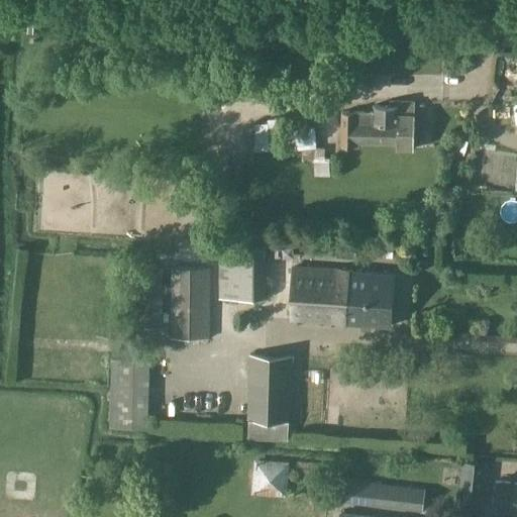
[(388,106),(373,106),(373,113),(373,129),(414,129),(414,113),(413,113),(413,101),(388,101),(388,106)]
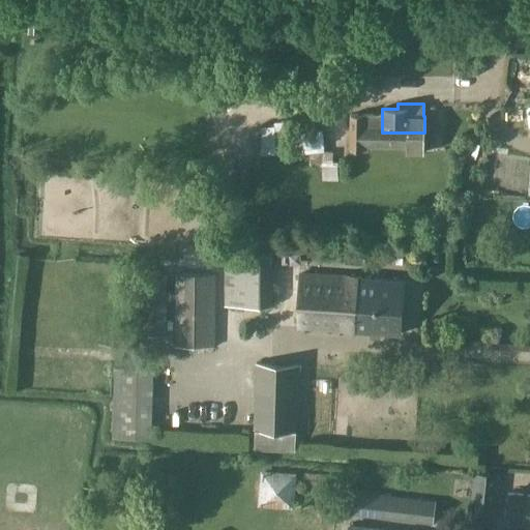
[(382,116),(350,116),(350,151),(366,151),(366,146),(406,146),(406,151),(424,151),(424,133),(382,133),(382,116)]
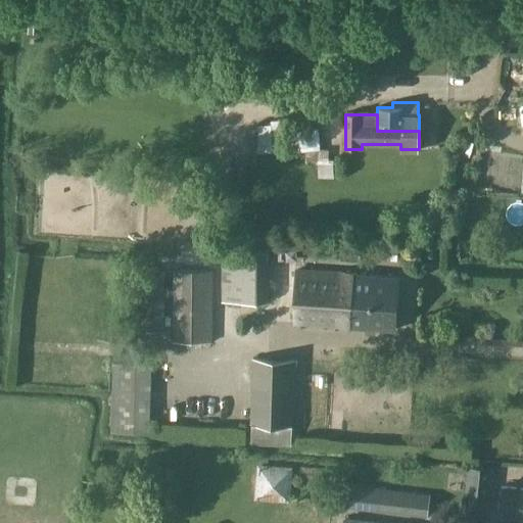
[(273,149),(288,148),(287,120),(271,120),(271,125),(256,125),(258,153),(273,152),(273,149)]
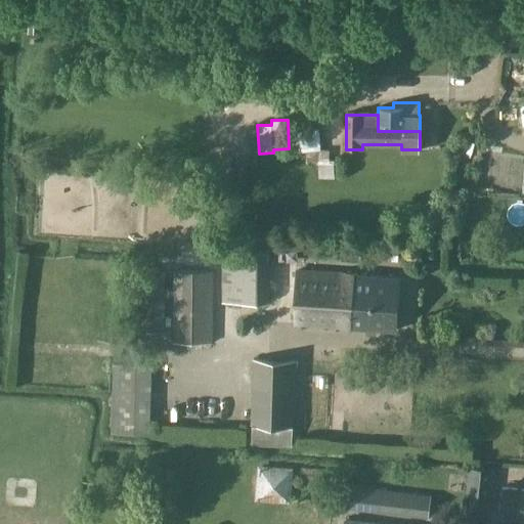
[(319,178),(326,177),(335,177),(333,162),(332,163),(332,150),(326,149),(320,148),(318,129),(290,132),(292,153),(307,151),(307,164),(318,164),(319,178)]
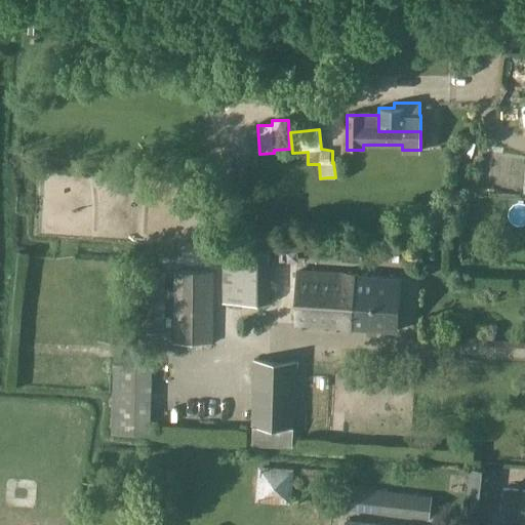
[(342,244),(341,260),(361,263),(363,245),(342,244)]
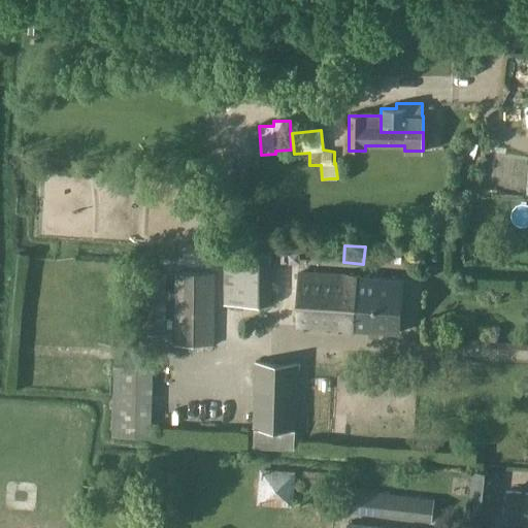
[(272,253),(226,253),(226,303),(272,303),(272,253)]
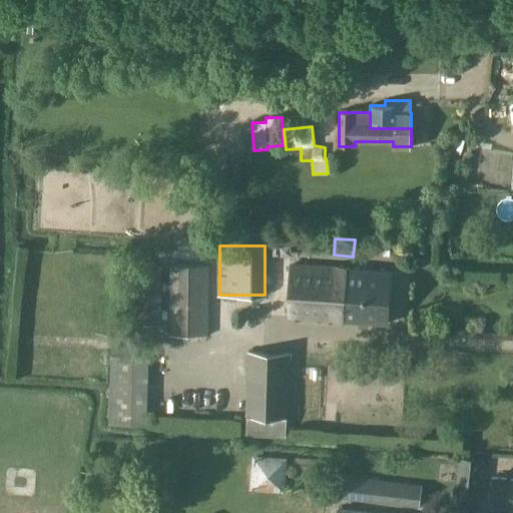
[(161,264),(137,264),(137,324),(161,324),(161,264)]
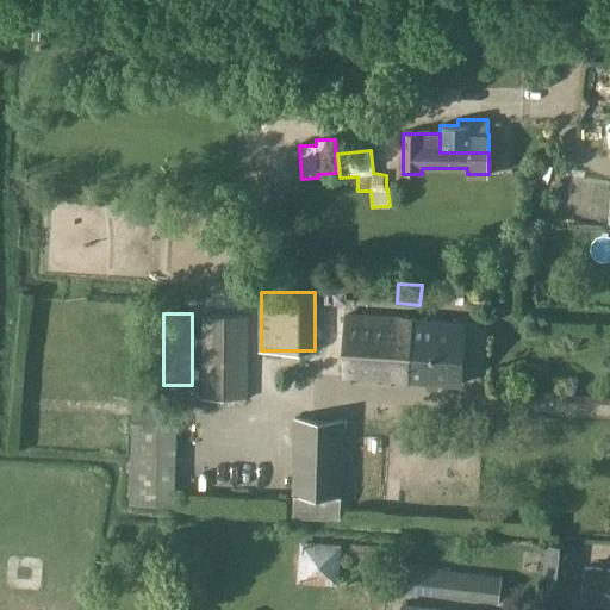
[(248,315),(204,315),(204,344),(204,398),(248,398),(248,315)]
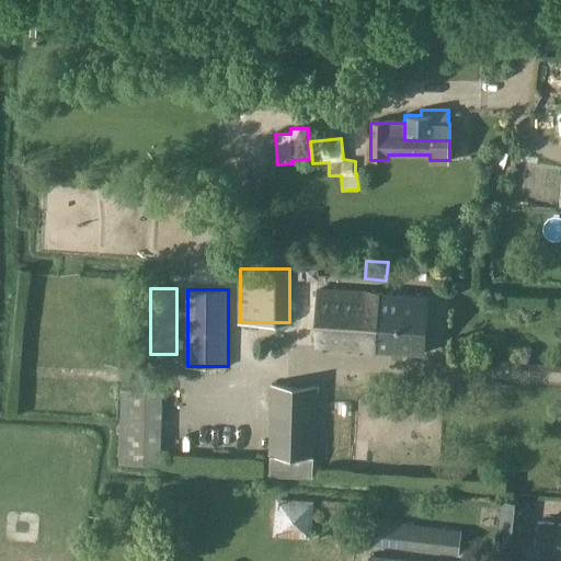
[(318,346),(423,356),(428,299),(323,289),(318,346)]
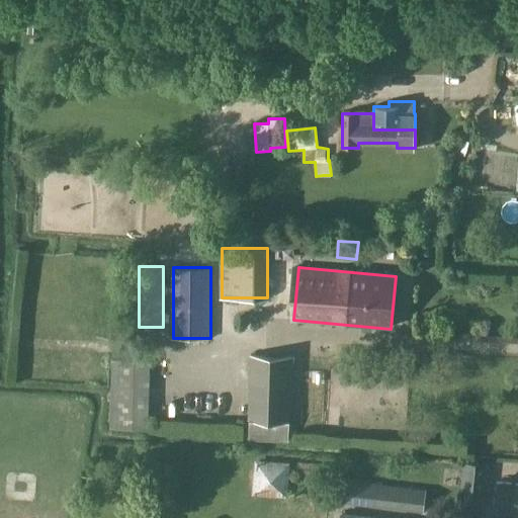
[(249,420),(250,420),(249,438),(289,440),(290,422),(292,356),(252,354),(249,420)]
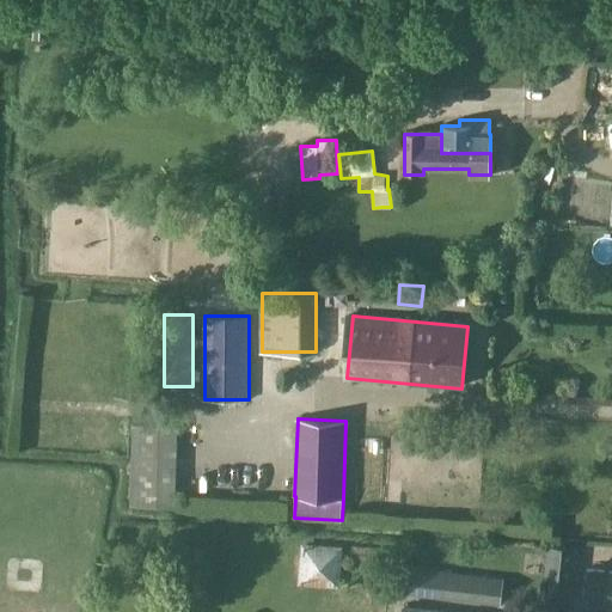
[(177,426),(136,424),(135,505),(176,506),(177,426)]
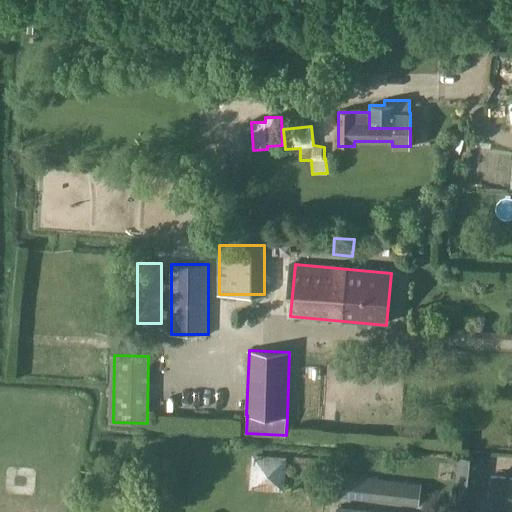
[(458,458),(456,485),(479,487),(482,459),(458,458)]
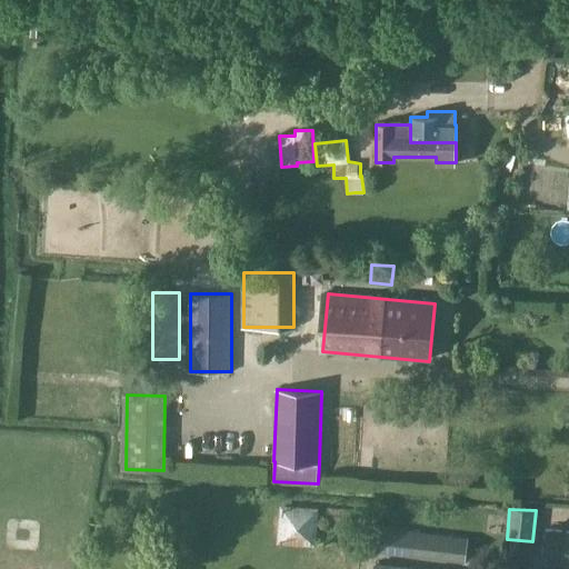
[(469,539),(385,529),(381,552),(466,563),(469,539)]
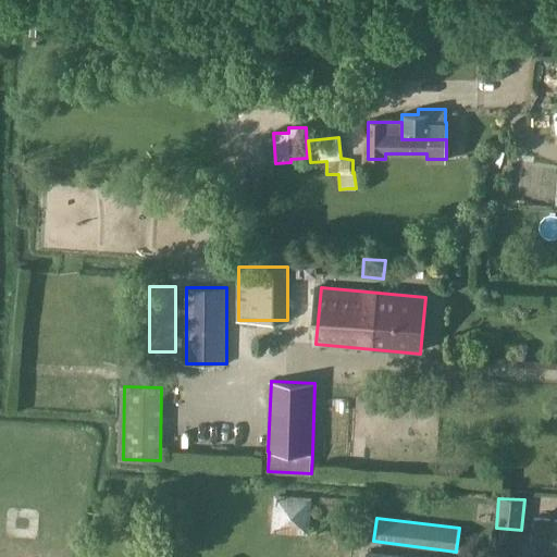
[(556,520),(533,519),(531,547),(556,548),(556,520)]
